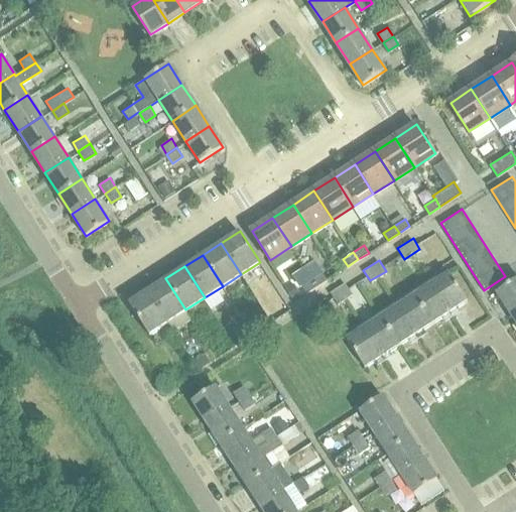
[(323,271),(312,278),(317,286),(328,279),(323,271)]
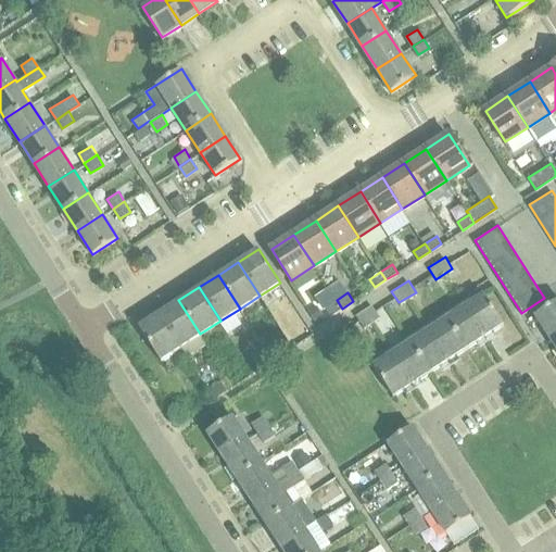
[(483,292),(465,304),(485,336),(504,324),(483,292)]
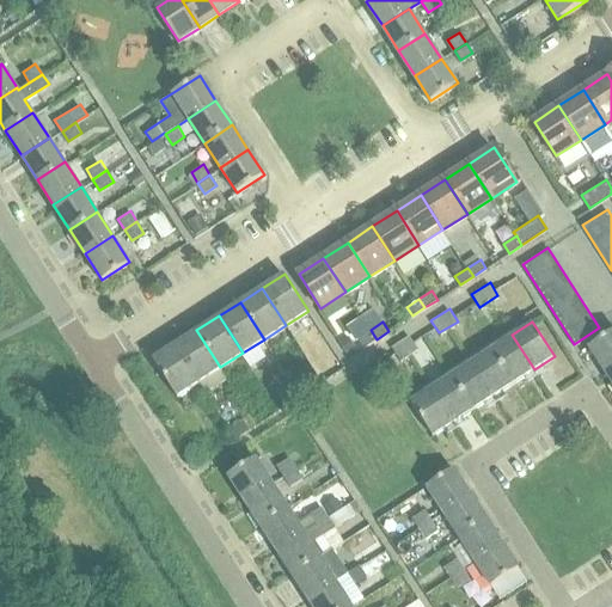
[(196,330),(175,344),(199,381),(220,367),(196,330)]
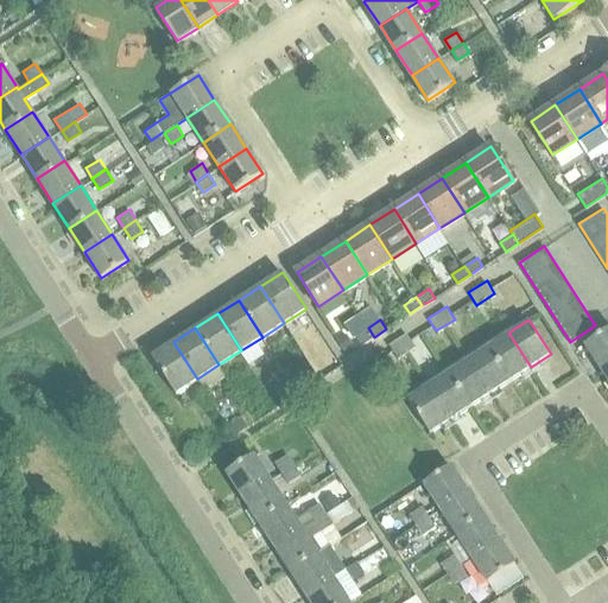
[(374,337),(368,328),(355,336),(361,346),(374,337)]
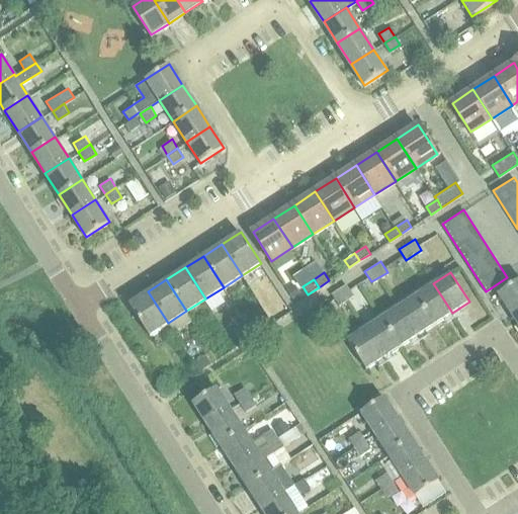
[(517,279),(499,292),(512,314),(517,310),(517,279)]
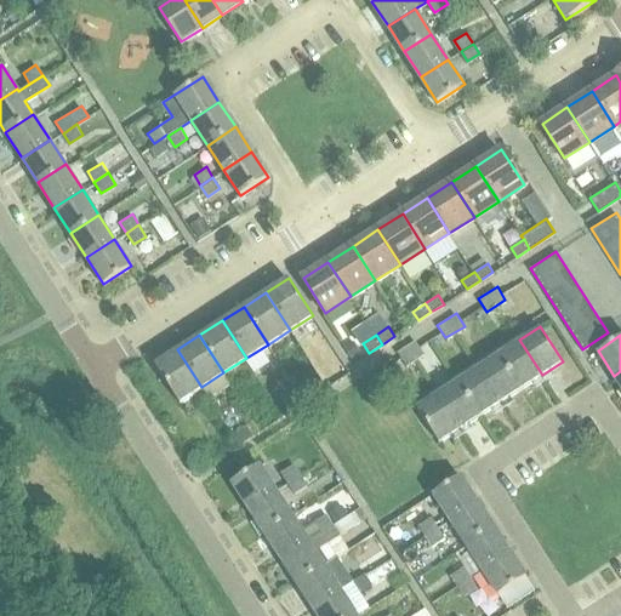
[(397,351),(404,364),(423,352),(415,340),(397,351)]
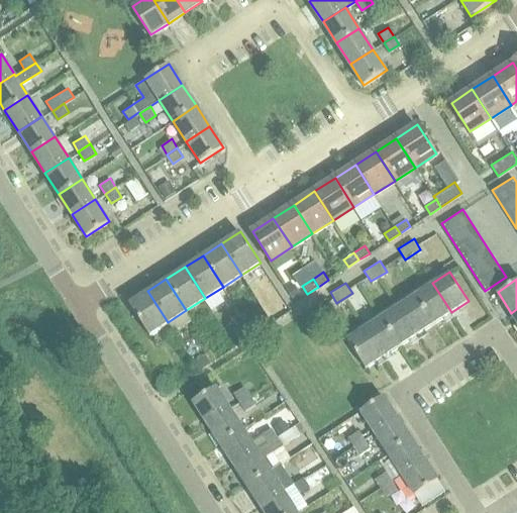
[(432,283),(415,294),(434,323),(451,312),(432,283)]
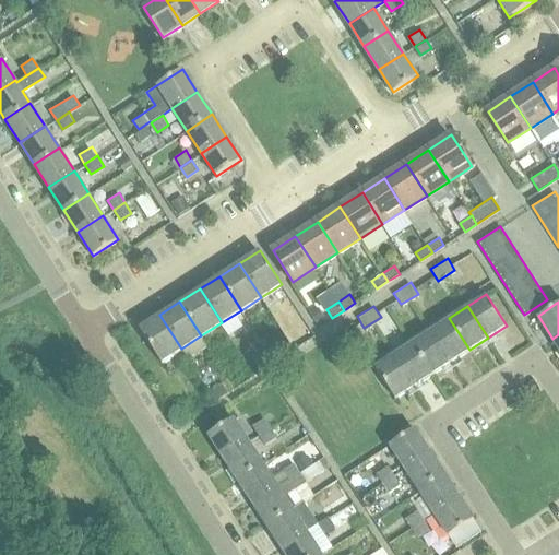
[(181,349),(159,315),(139,328),(161,362),(181,349)]
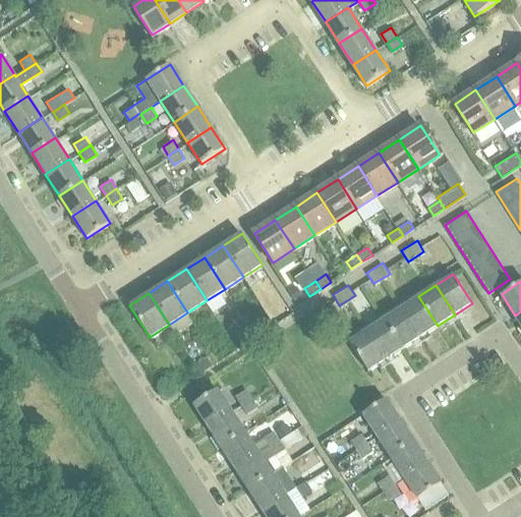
[(418,296),(401,307),(420,337),(438,326),(418,296)]
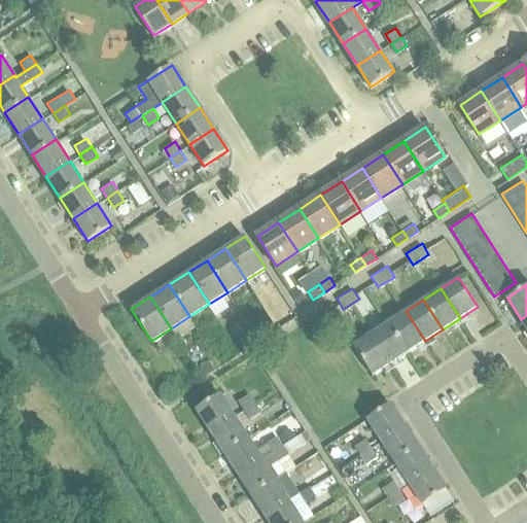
[(406,311),(388,322),(407,352),(425,341),(406,311)]
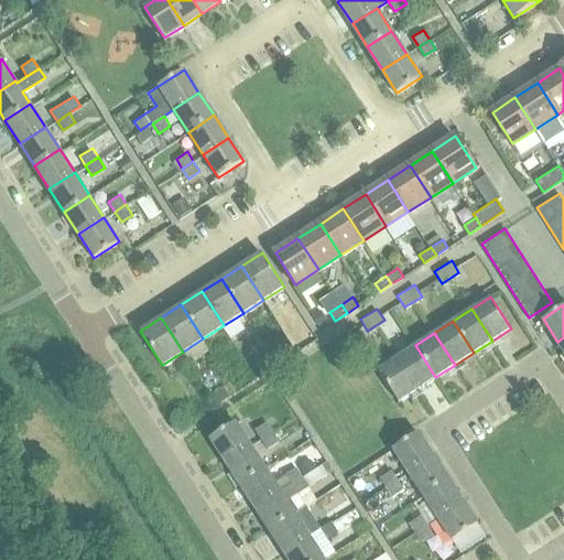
[(415,345),(397,357),(416,388),(435,377),(415,345)]
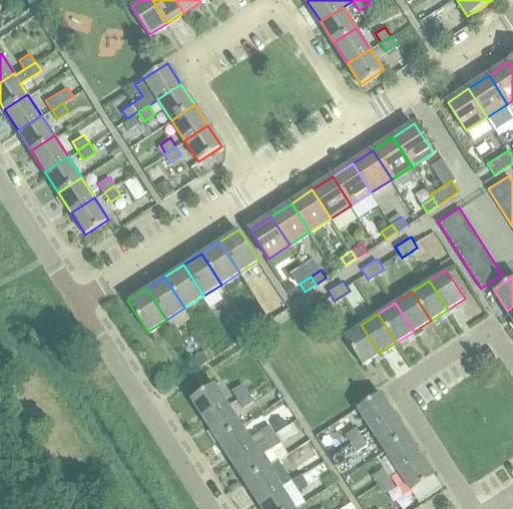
[(361,325),(344,336),(362,364),(379,353),(361,325)]
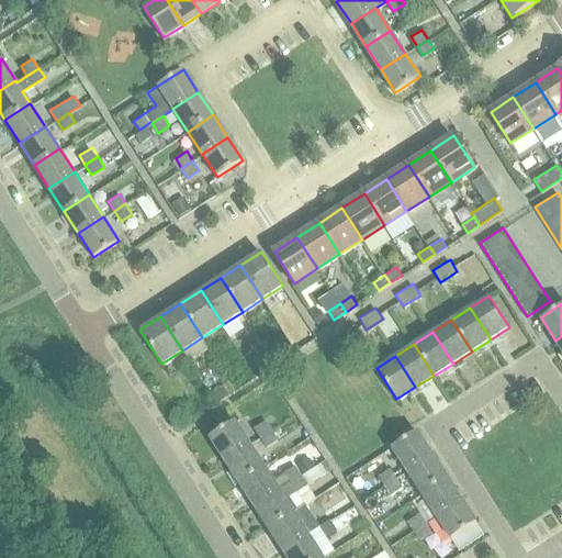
[(209,435),(224,459),(249,443),(234,419),(209,435)]
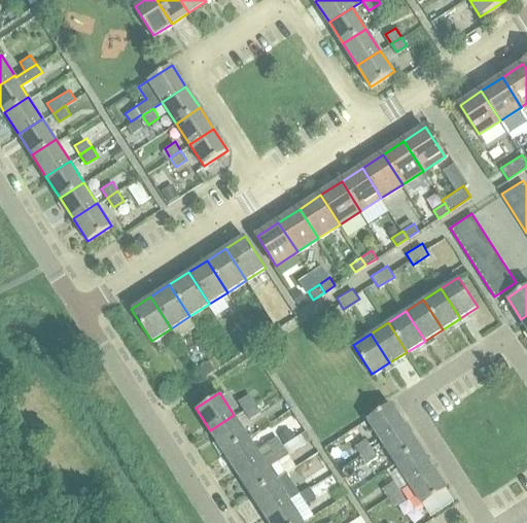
[(238,399),(244,408),(254,402),(248,392),(238,399)]
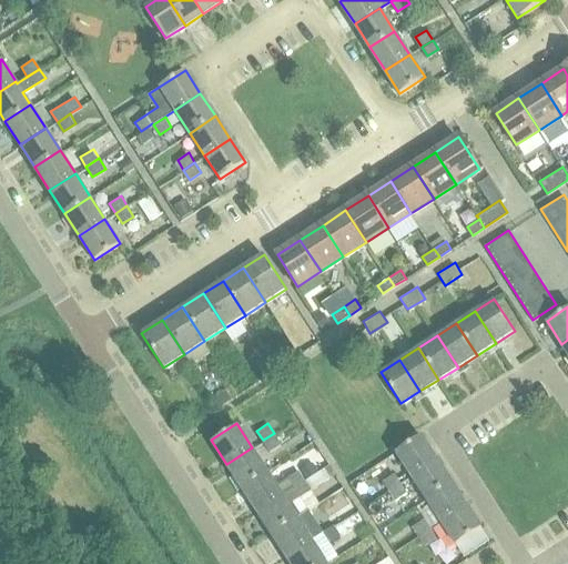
[(274,433),(263,440),(270,450),(281,443),(274,433)]
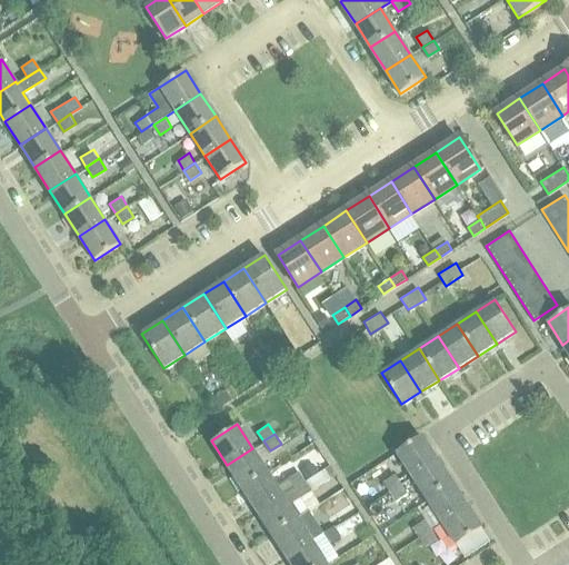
[(396,453),(411,476),(438,459),(422,435),(396,453)]
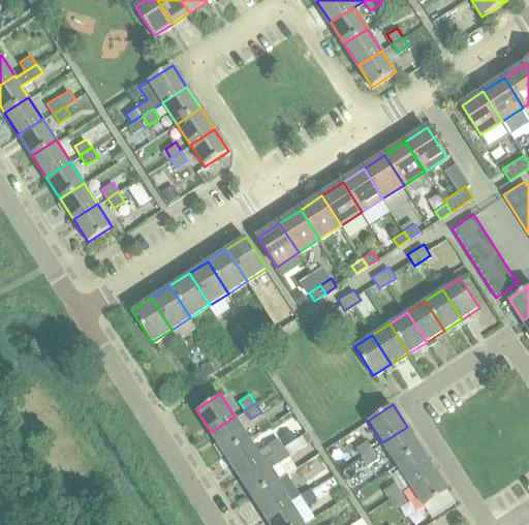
[(211,432),(224,453),(248,437),(235,417),(211,432)]
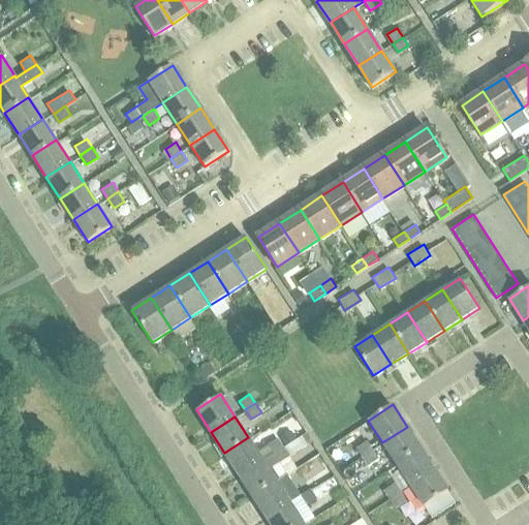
[(382,442),(396,463),(421,448),(407,427),(382,442)]
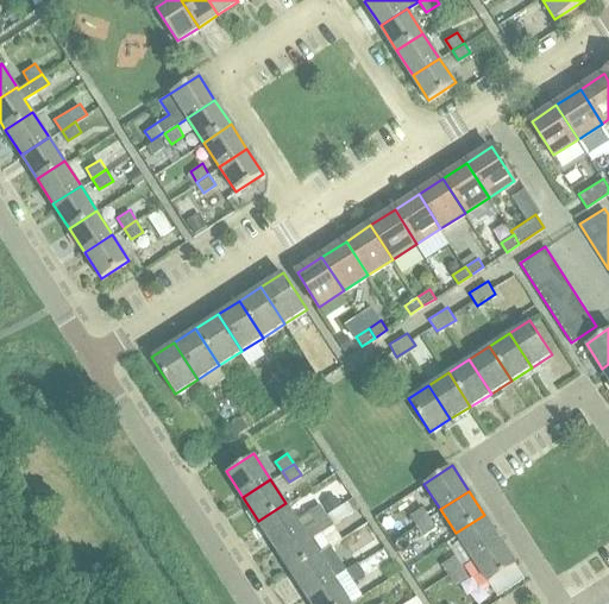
[(258,521),(274,546),(326,511),(320,502),(295,518),(286,503),(258,521)]
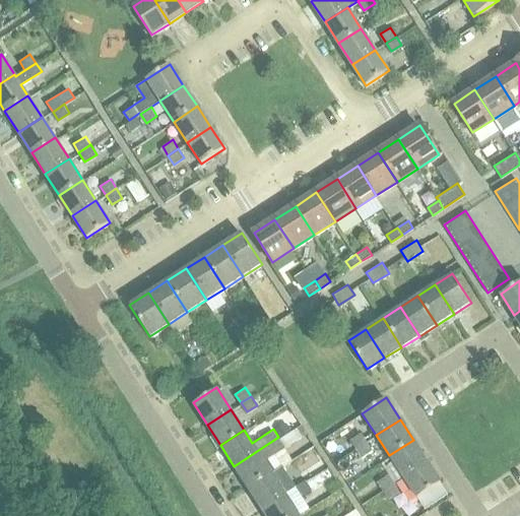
[(234,466),(248,488),(271,471),(264,460),(295,441),(288,432),(279,438),(278,437),(234,466)]
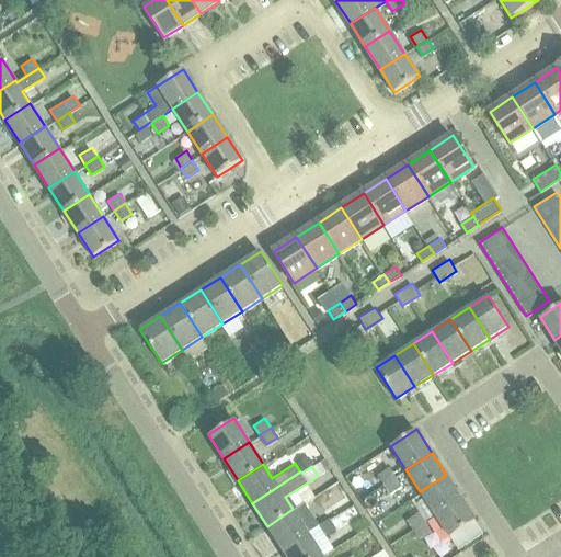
[(378,474),(385,484),(397,476),(390,466),(378,474)]
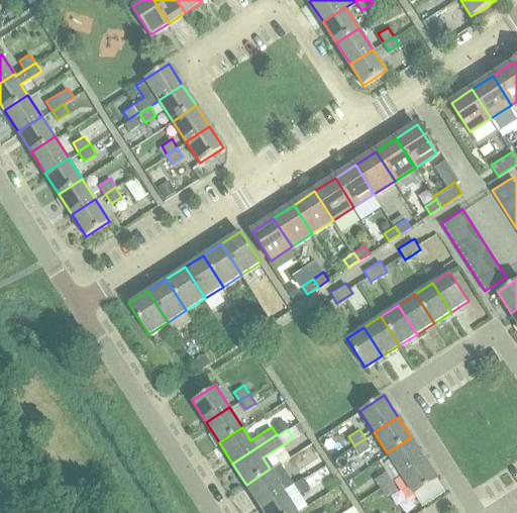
[(387,452),(401,473),(424,457),(411,437),(387,452)]
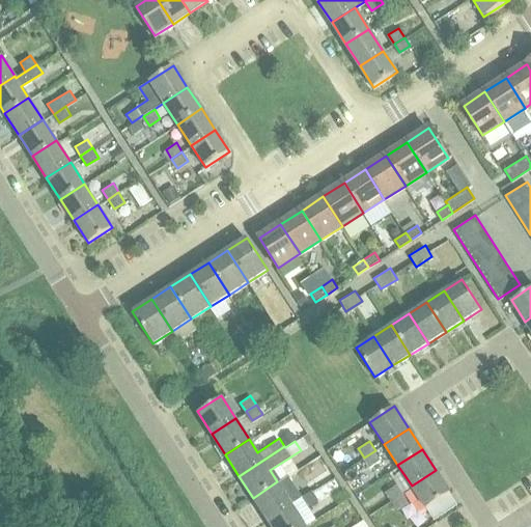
[(375,450),(364,458),(369,466),(381,459),(375,450)]
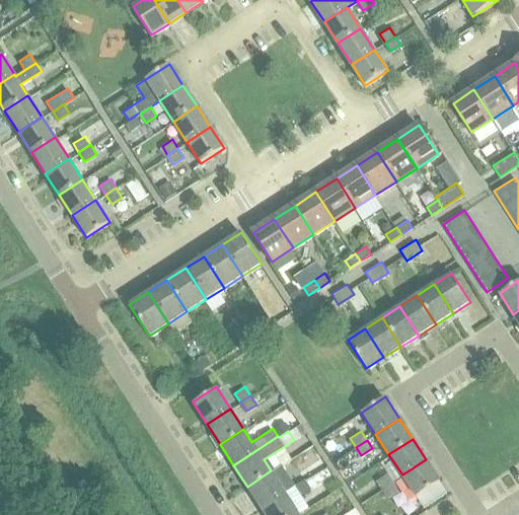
[(426,459),(402,474),(424,507),(447,492),(426,459)]
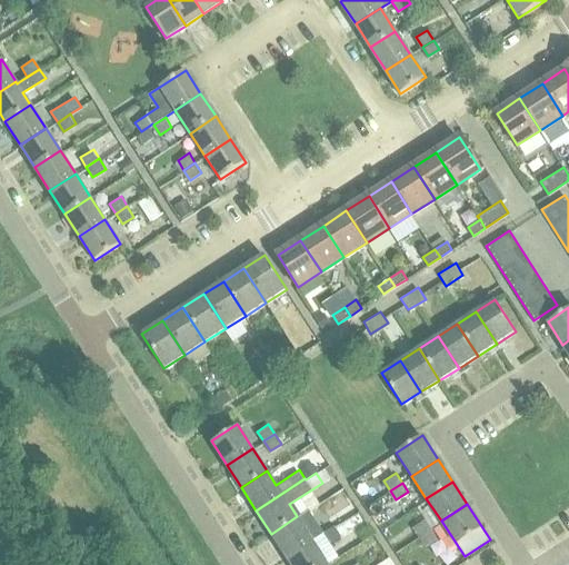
[(271,534),(286,556),(311,539),(333,525),(327,515),(316,522),(308,509),(297,516),(271,534)]
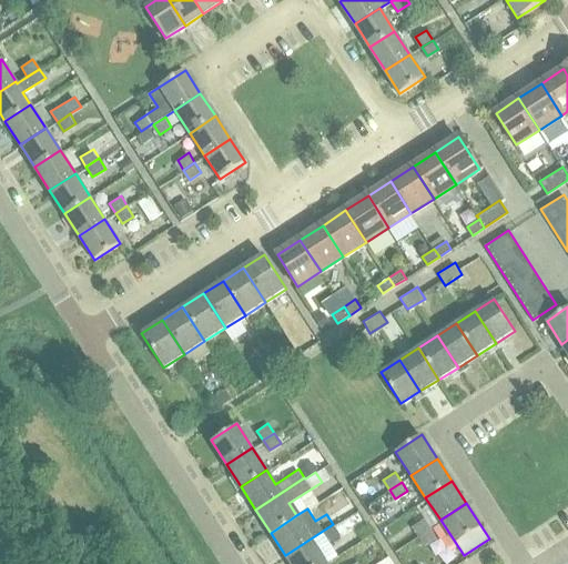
[(412,525),(418,534),(429,527),(423,517),(412,525)]
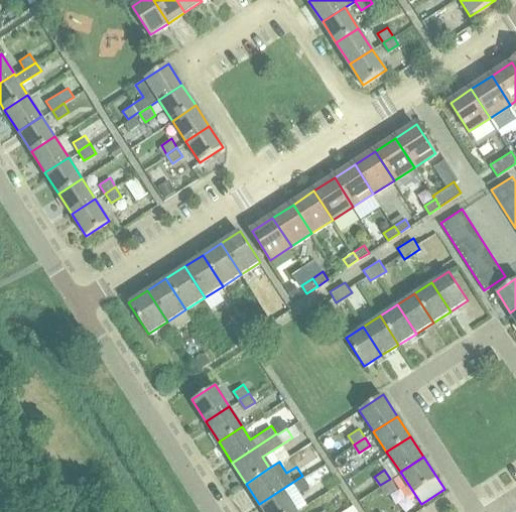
[(390,479),(380,485),(385,495),(395,488),(390,479)]
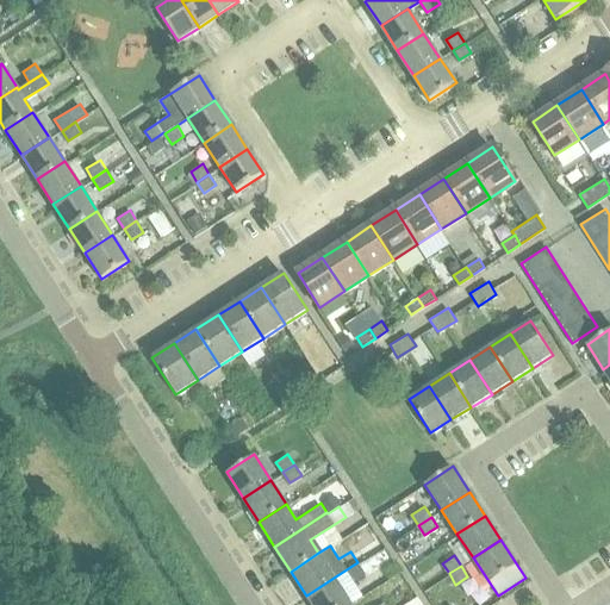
[(306,596),(312,604),(344,604),(349,602),(334,578),(306,596)]
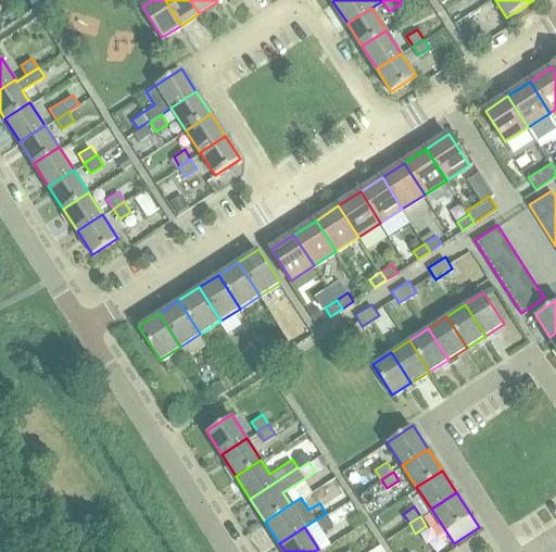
[(365,551),(387,551),(380,542),(365,551)]
